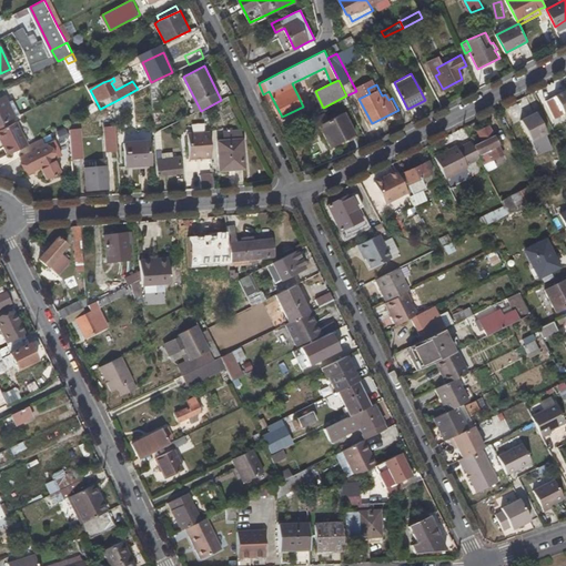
[(565,89),(546,99),(556,118),(565,113),(565,89)]
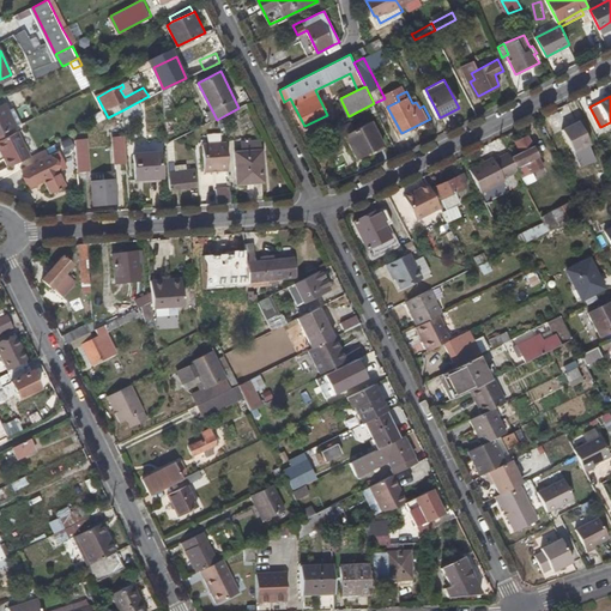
[(6,102),(0,104),(0,134),(13,128),(23,122),(16,107),(10,109),(6,102)]
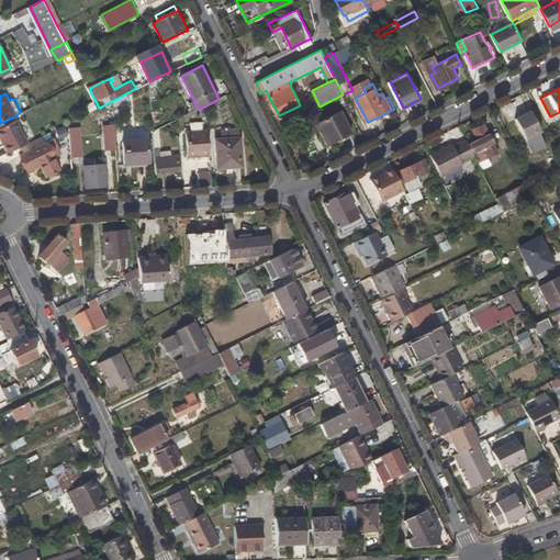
[(527,138),(541,130),(532,109),(516,116),(527,138)]
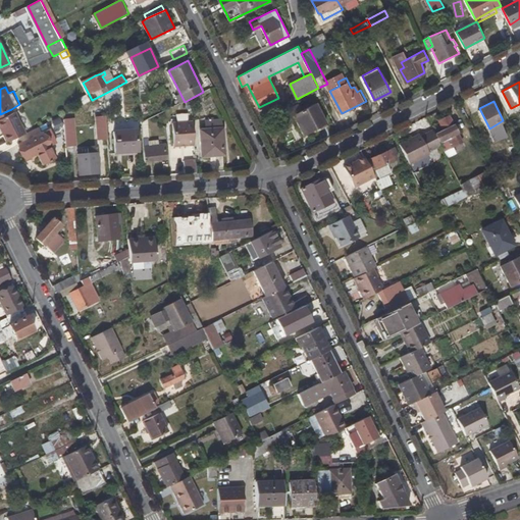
[(291,108),(305,135),(327,122),(317,102),(304,109),(301,104),(291,108)]
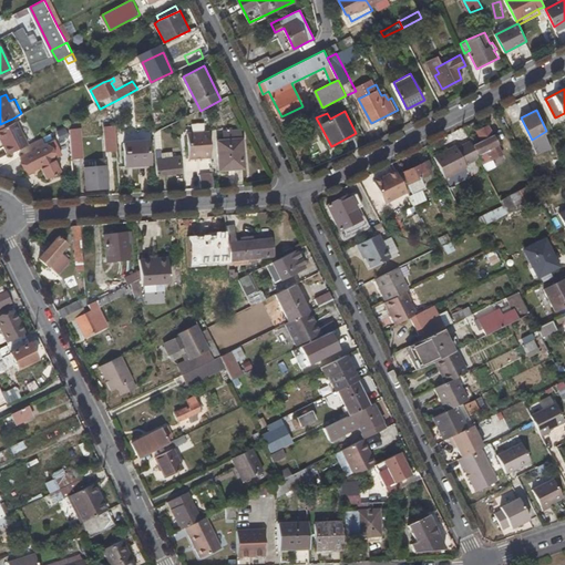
[(0,130),(14,123),(12,119),(0,124),(0,130)]
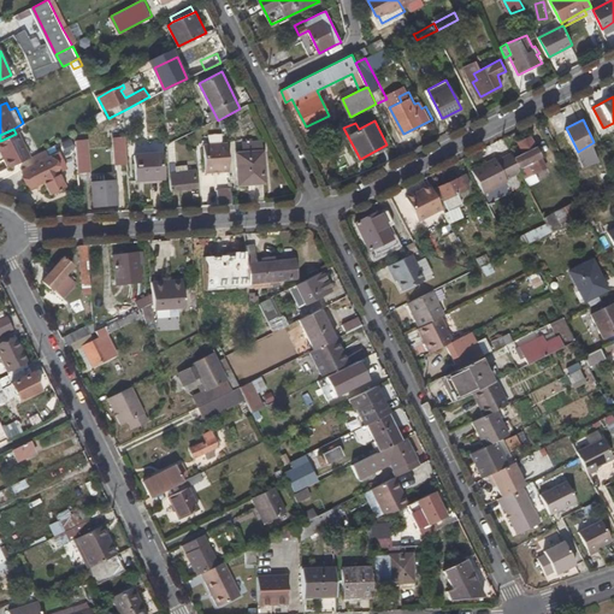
[(31,155),(19,131),(16,134),(0,141),(0,149),(9,167),(31,155)]
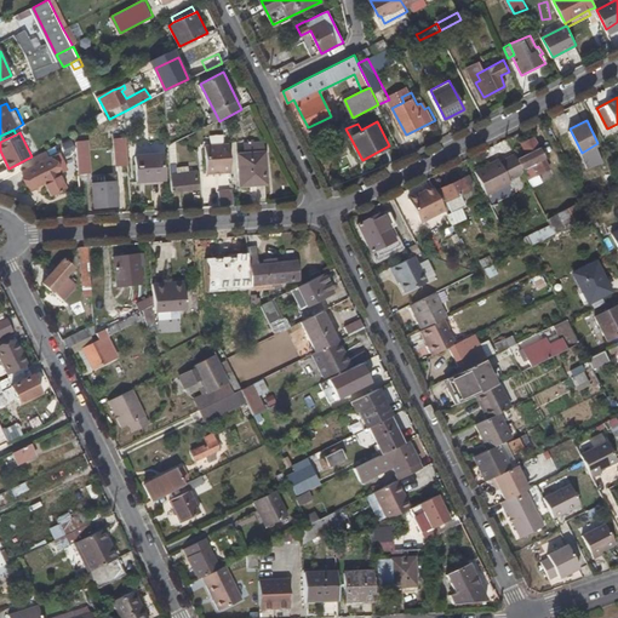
[(521,142),(527,153),(518,158),(525,171),(530,179),(551,167),(545,158),(548,153),(548,150),(544,148),(541,147),(534,136),(521,142)]
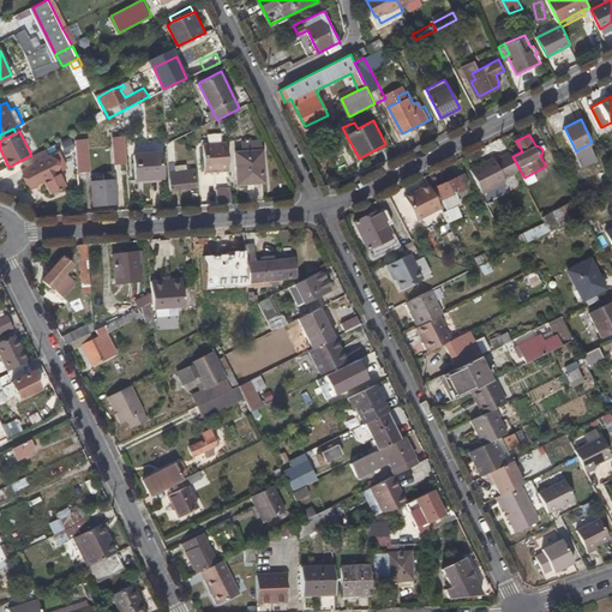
[(114,136),(117,162),(127,161),(126,136),(114,136)]
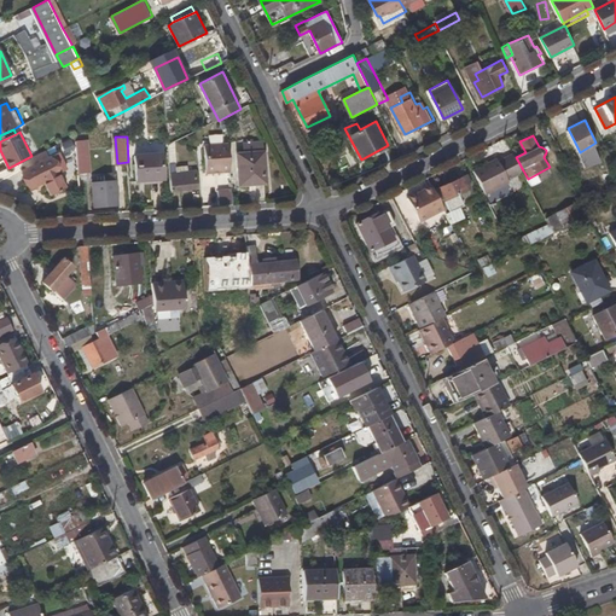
[(189,164),(176,166),(175,141),(169,144),(173,191),(199,187),(198,169),(189,170),(189,164)]
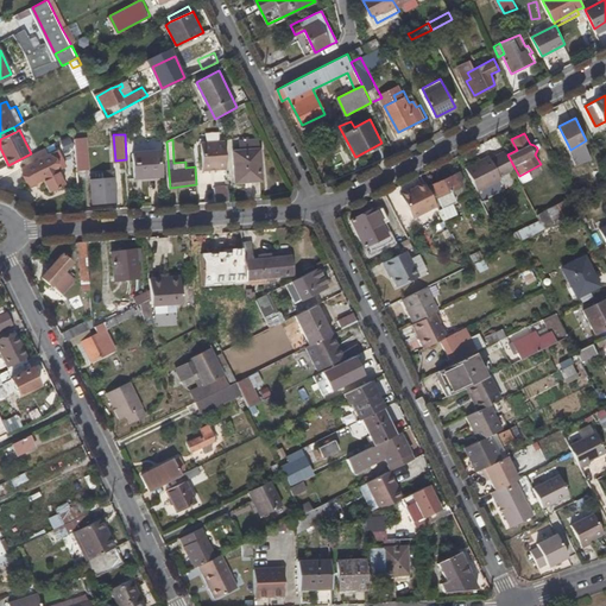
[(203,170),(228,168),(226,141),(201,144),(203,170)]
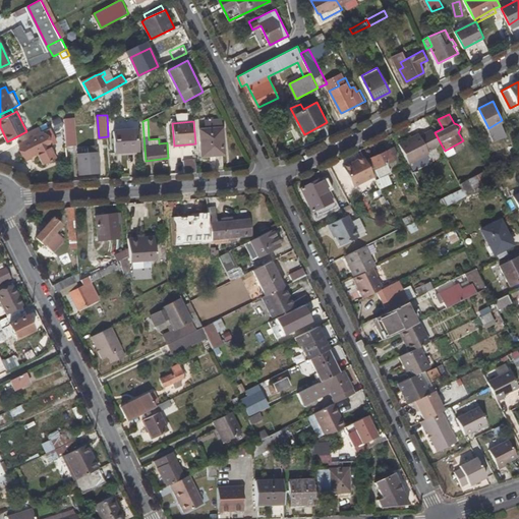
[(76,143),(75,123),(65,124),(66,143),(76,143)]
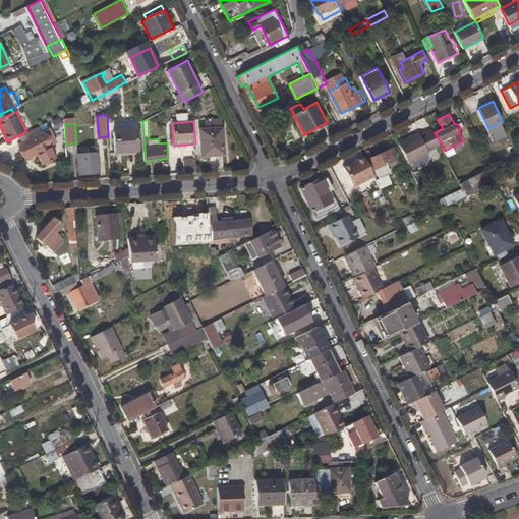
[(202,156),(226,154),(224,125),(199,127),(202,156)]
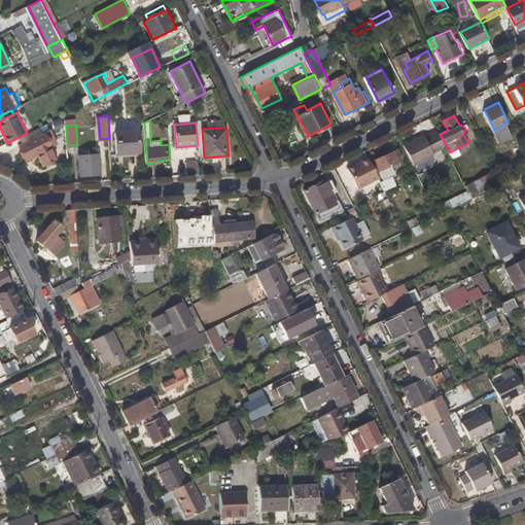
[(139,130),(115,131),(116,149),(140,148),(139,130)]
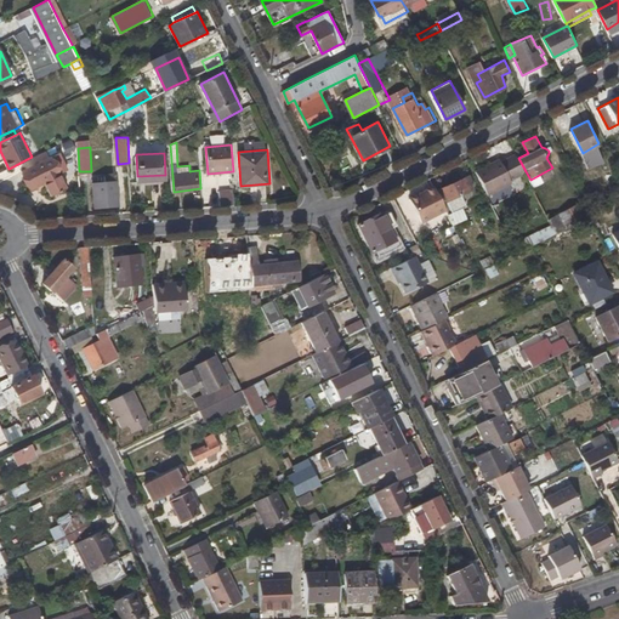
[(500,158),(476,170),(488,194),(514,182),(511,179),(526,171),(518,158),(516,153),(501,160),(500,158)]
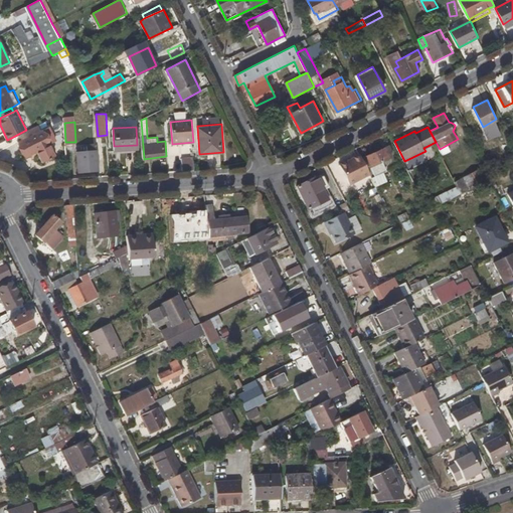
[(43,130),(19,141),(25,154),(36,149),(38,152),(43,163),(56,156),(43,130)]
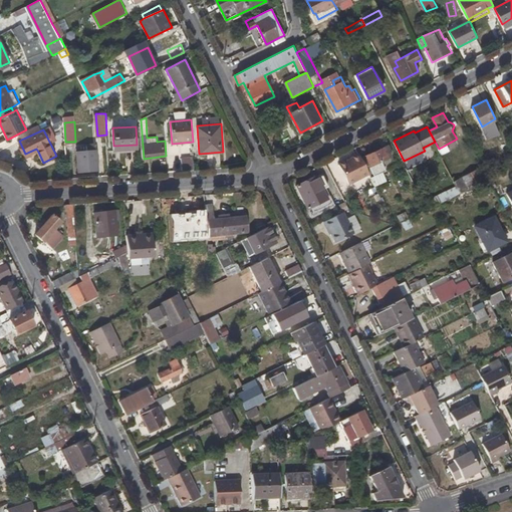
[(78,171),(98,170),(96,142),(87,143),(87,150),(77,151),(78,171)]
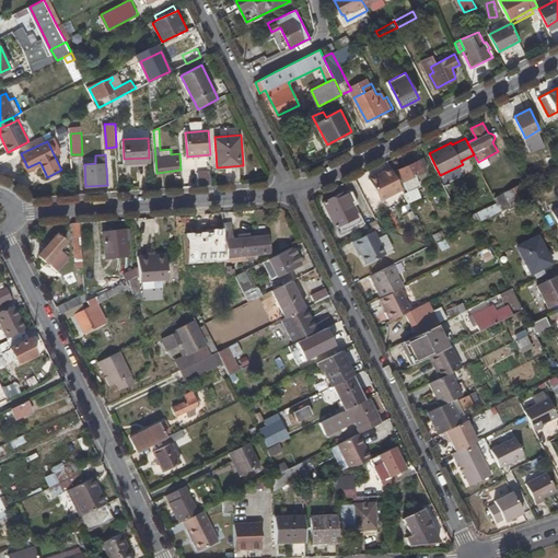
[(428,169),(422,158),(398,170),(408,189),(420,184),(417,175),(428,169)]
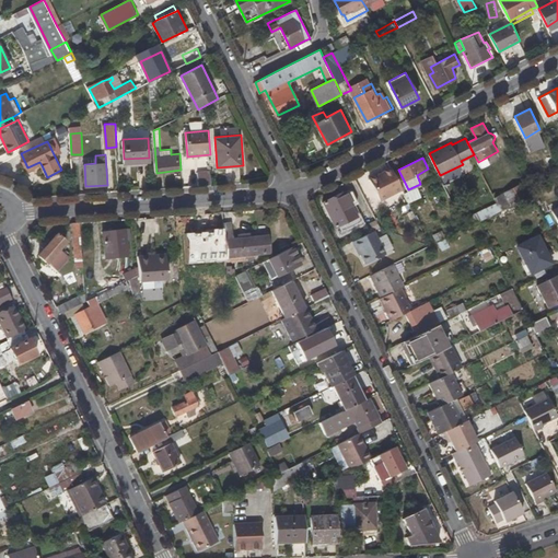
[(27,167),(30,171),(42,165),(39,162),(27,167)]
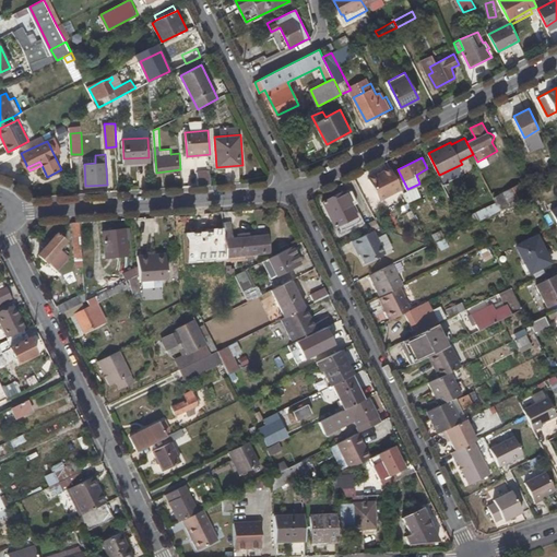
[(380,199),(402,188),(393,172),(391,167),(369,178),(380,199)]
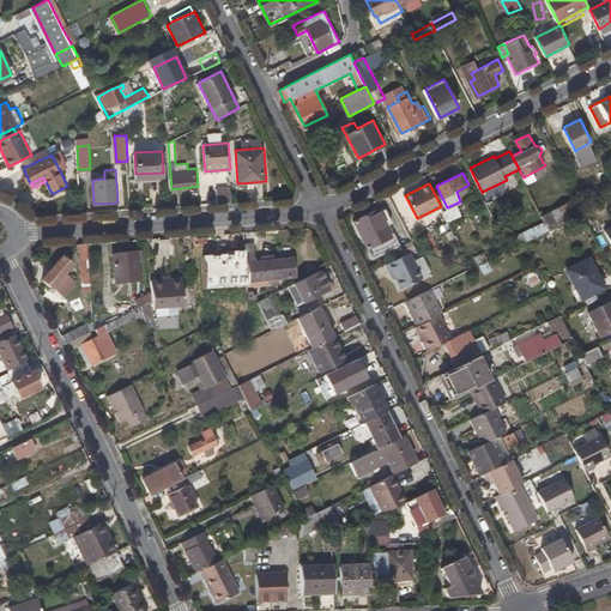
[(217,187),(218,203),(233,201),(230,186),(217,187)]
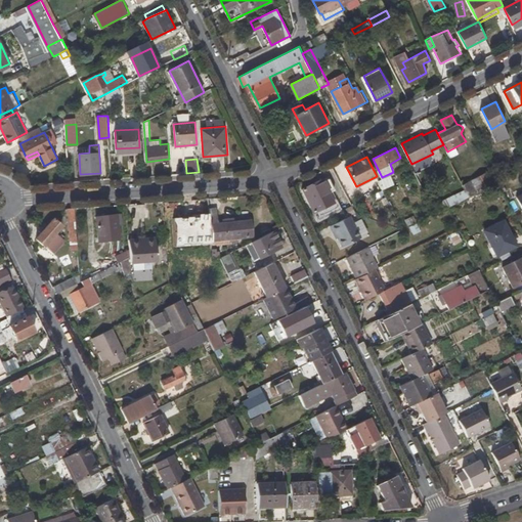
[(373,159),(368,161),(377,176),(379,179),(382,177),(373,159)]
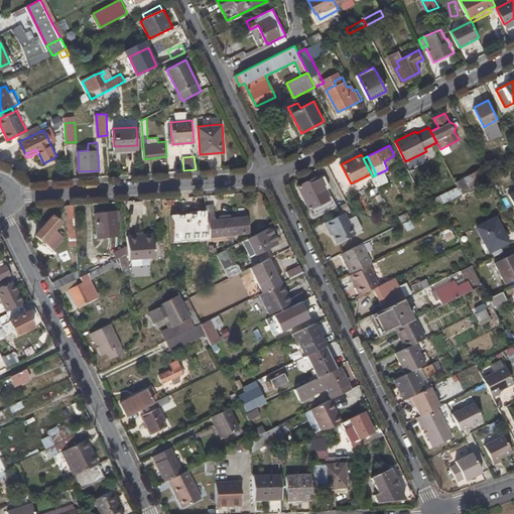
[(481,169),(457,181),(459,185),(462,193),(487,180),(481,169)]
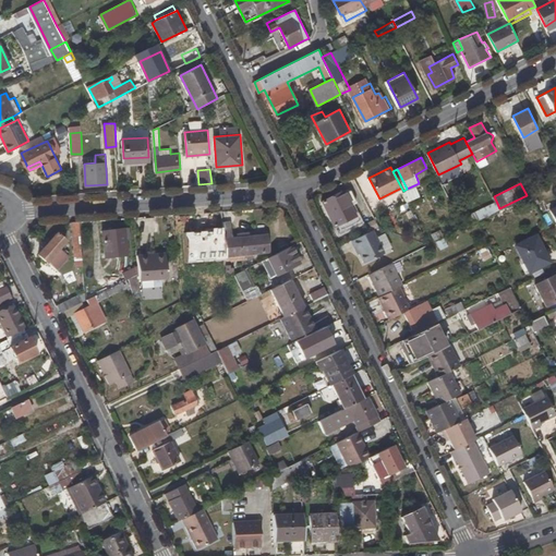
[(350,190),(343,193),(342,190),(323,201),(339,233),(364,220),(355,203),(355,201),(350,190)]
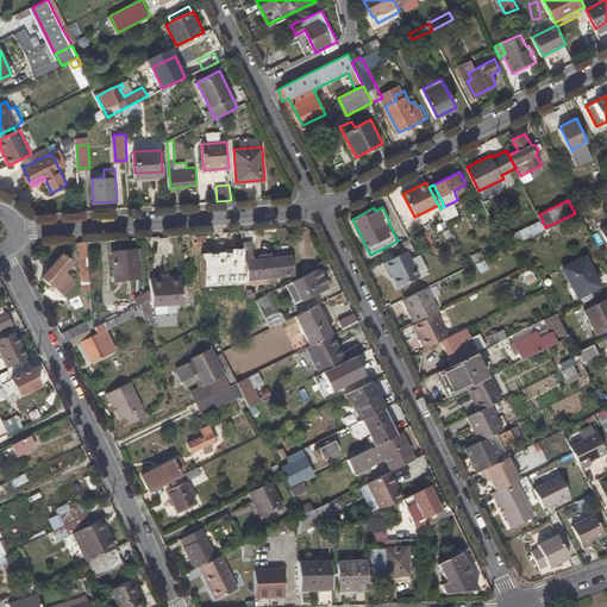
[(502,239),(506,248),(523,239),(545,227),(542,219),(502,239)]
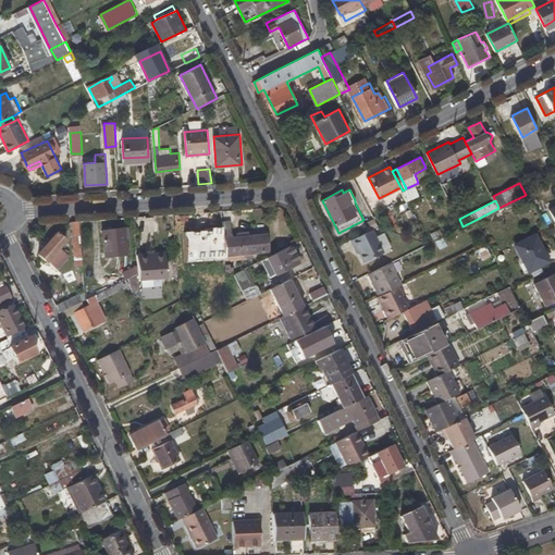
[(232,236),(231,220),(223,220),(225,256),(255,254),(254,246),(250,246),(249,235),(232,236)]
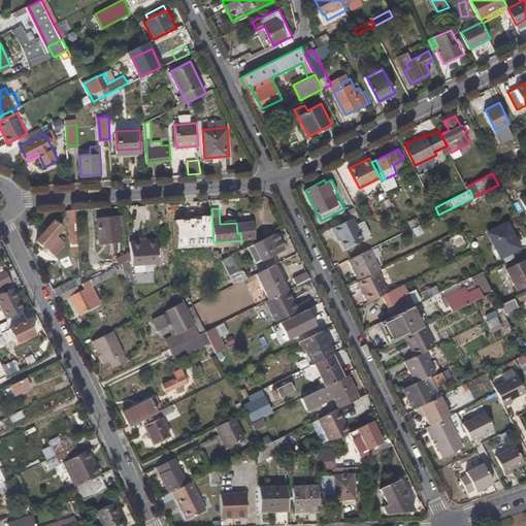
[(69,209),(71,243),(79,243),(76,209),(69,209)]
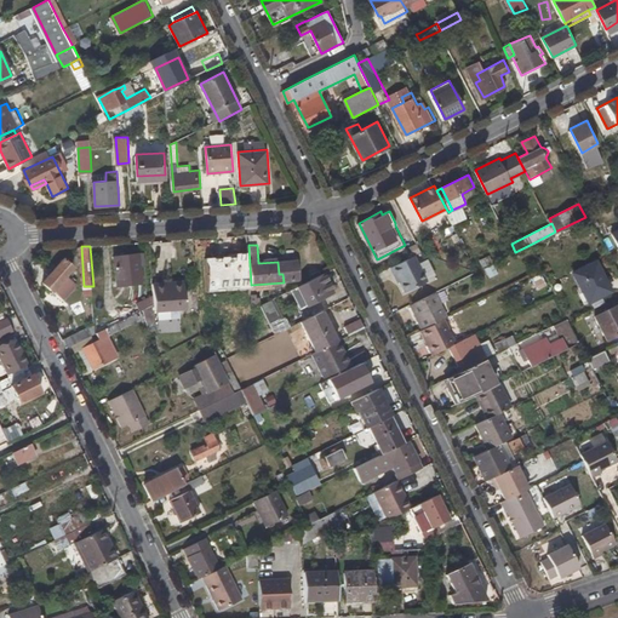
[(115,256),(118,285),(143,282),(142,264),(146,264),(146,252),(115,256)]
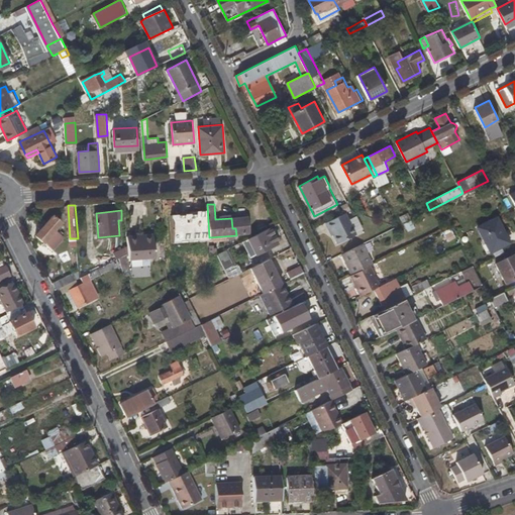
[(338,242),(356,234),(345,212),(326,221),(330,229),(331,228),(334,233),(338,242)]
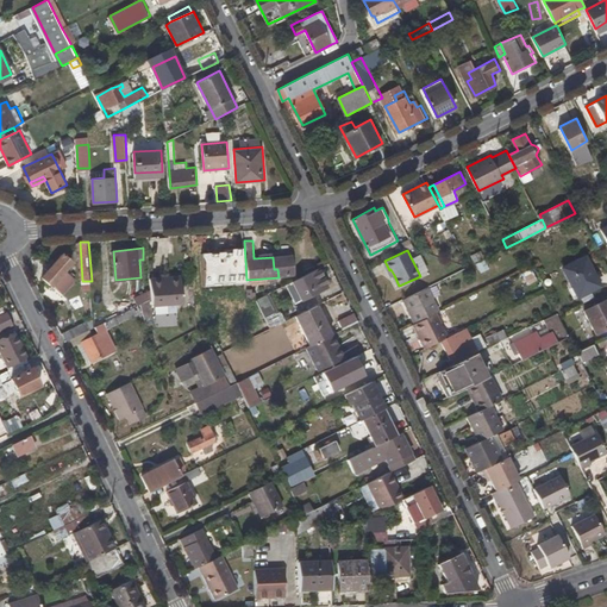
[(74,262),(64,252),(57,261),(50,269),(44,276),(64,293),(76,280),(67,270),(74,262)]
